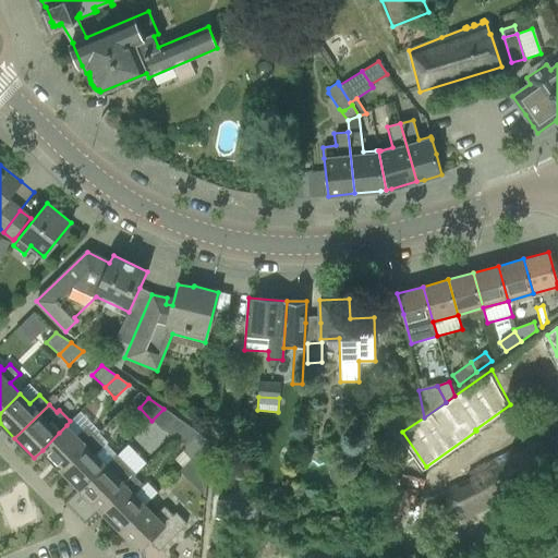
[(162,431),(176,417),(164,409),(152,421),(162,431)]
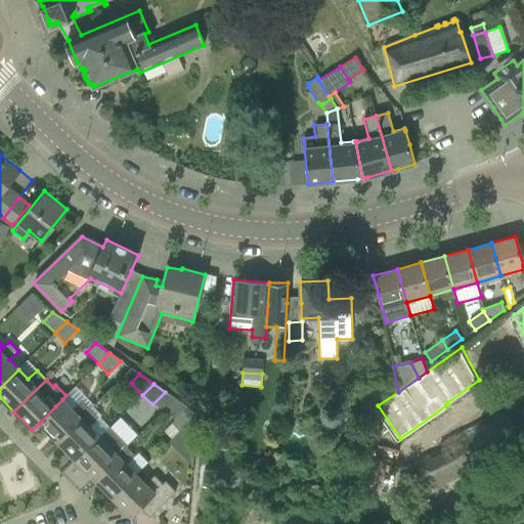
[(62,399),(55,406),(40,423),(57,441),(90,409),(81,400),(72,409),(62,399)]
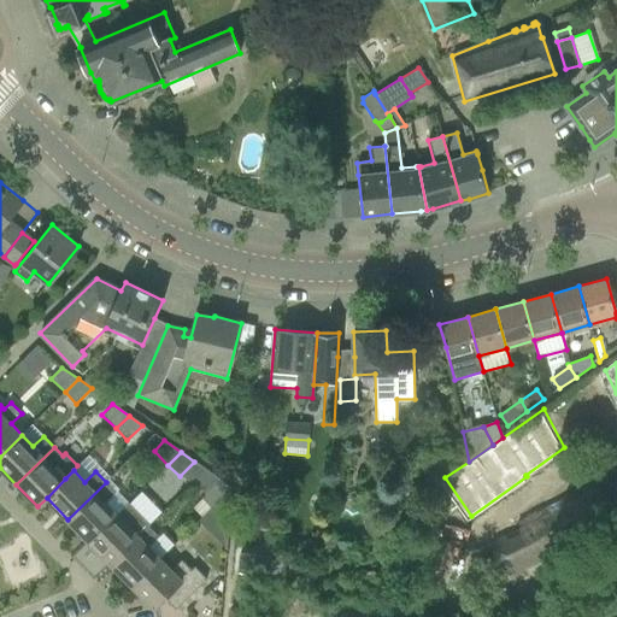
[(201,499),(211,509),(231,488),(221,481),(201,499)]
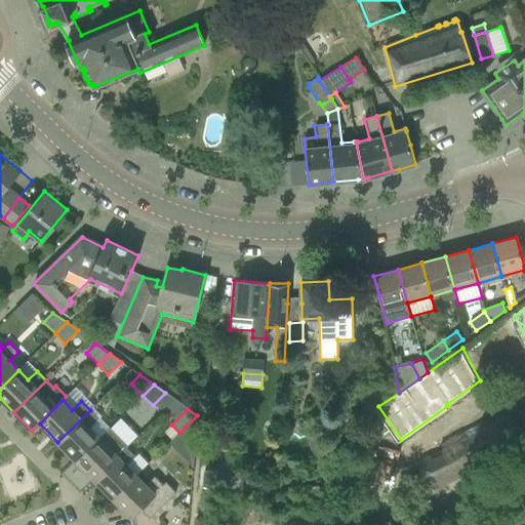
[(57,442),(76,461),(99,438),(89,429),(98,419),(90,410),(57,442)]
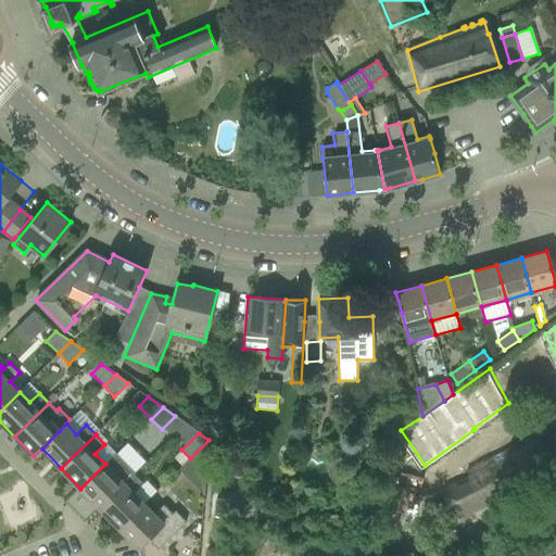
[(449,497),(430,507),(438,521),(455,513),(459,519),(552,469),(536,434),(502,453),(494,456),(466,471),(469,476),(444,490),(449,497)]
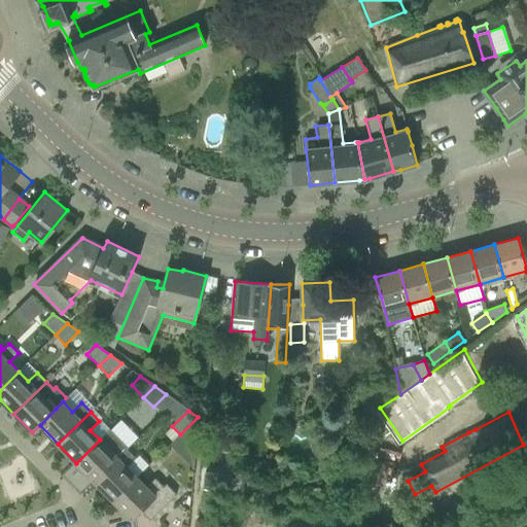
[(198,417),(180,434),(195,450),(198,417)]
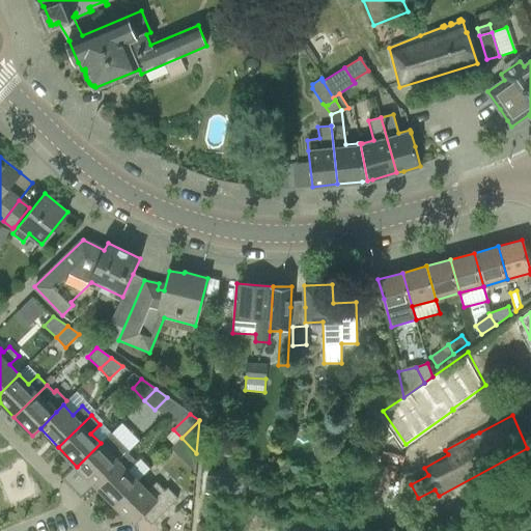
[(101,443),(77,467),(95,485),(128,453),(119,444),(110,435),(101,443)]
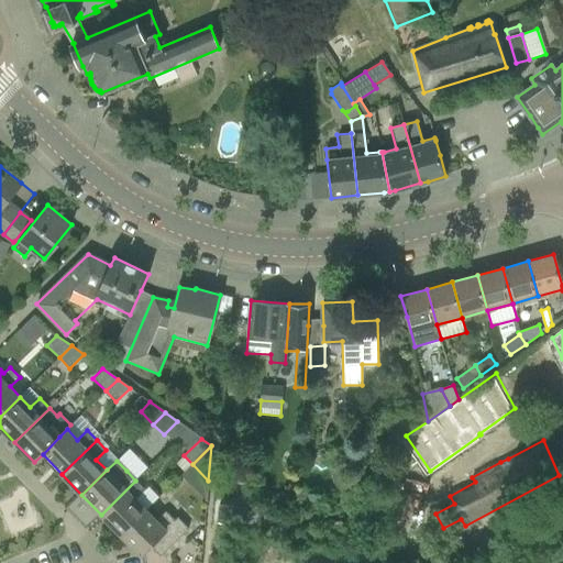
[(207,500),(208,481),(192,464),(181,474),(207,500)]
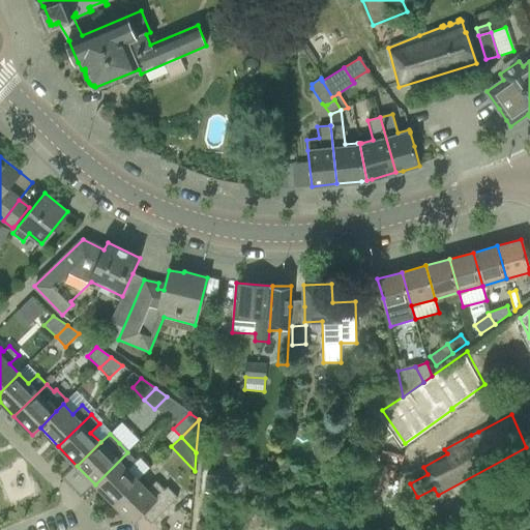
[(95,484),(114,503),(138,480),(127,470),(137,462),(127,452),(95,484)]
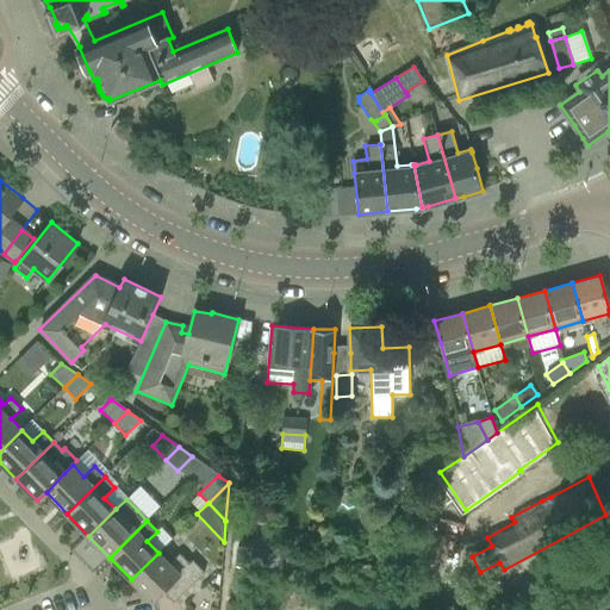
[(159,553),(131,579),(153,602),(163,591),(174,603),(205,573),(193,560),(190,564),(180,554),(169,565),(159,553)]
